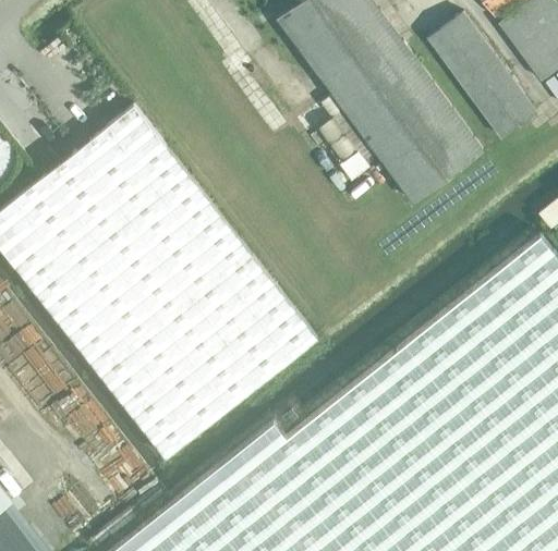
[(412,205),(482,154),(367,0),(306,0),(277,22),(343,112),(376,156),(412,205)]
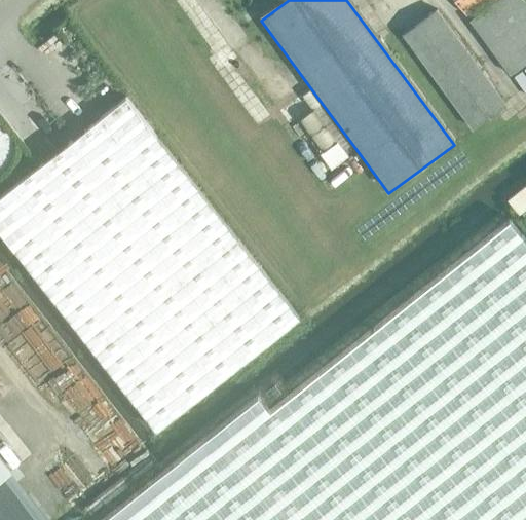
[(450,0),(465,20),(491,0),(450,0)]
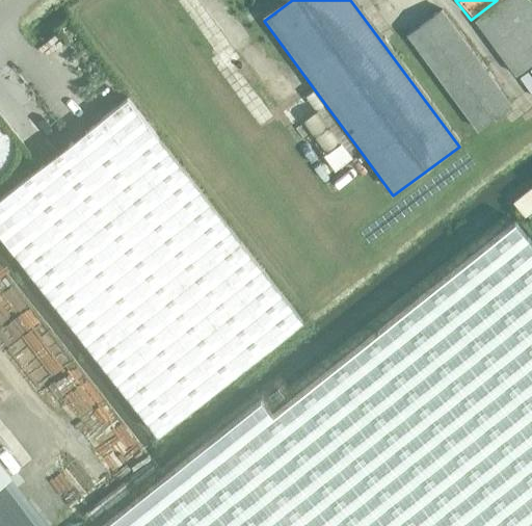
[(531,68),(531,12),(531,11),(522,0),(507,0),(474,25),(515,80),(531,68)]
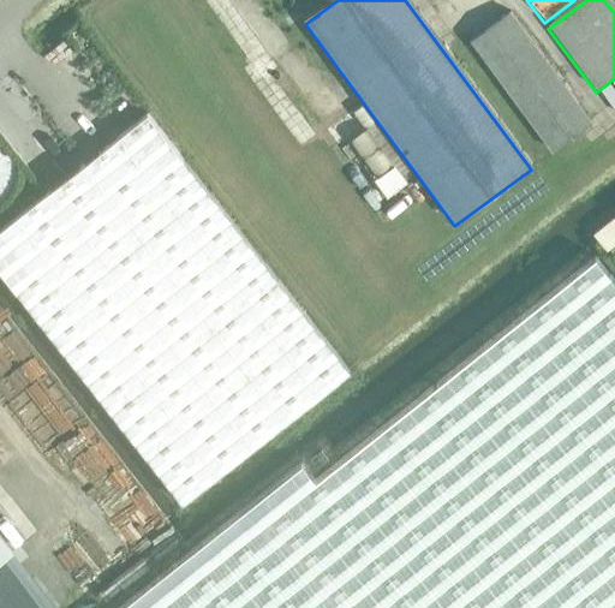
[(550,155),(590,126),(511,17),(471,47),(550,155)]
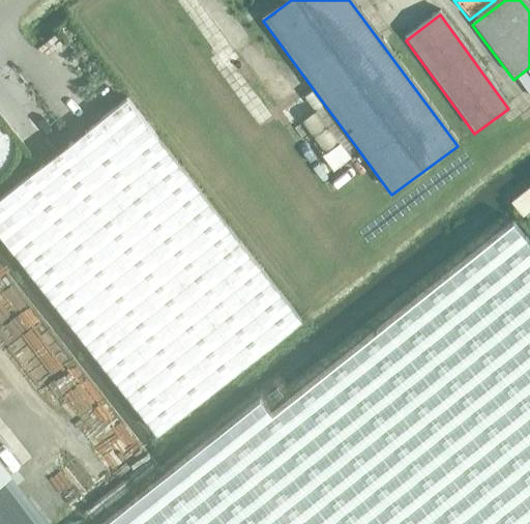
[(126,103),(0,202),(0,238),(158,438),(301,325),(126,103)]
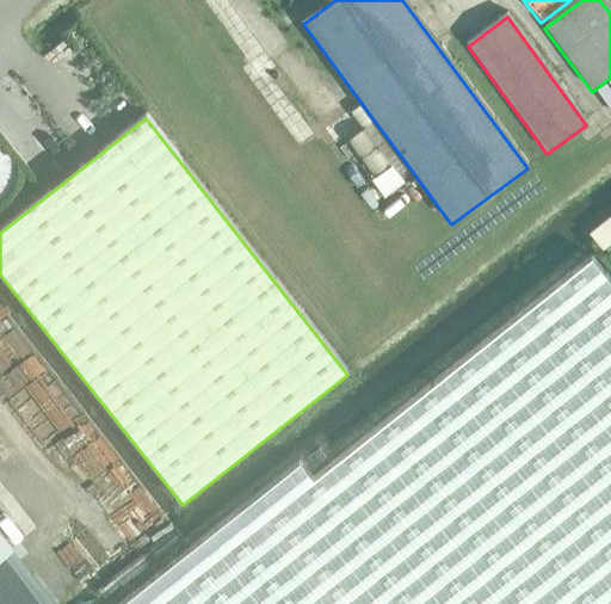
[(376,123),(364,131),(400,179),(412,171),(376,123)]
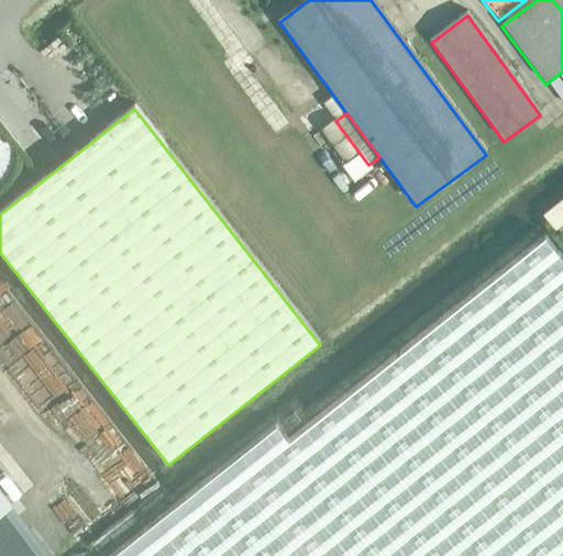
[(562,200),(545,213),(555,228),(562,222),(562,200)]
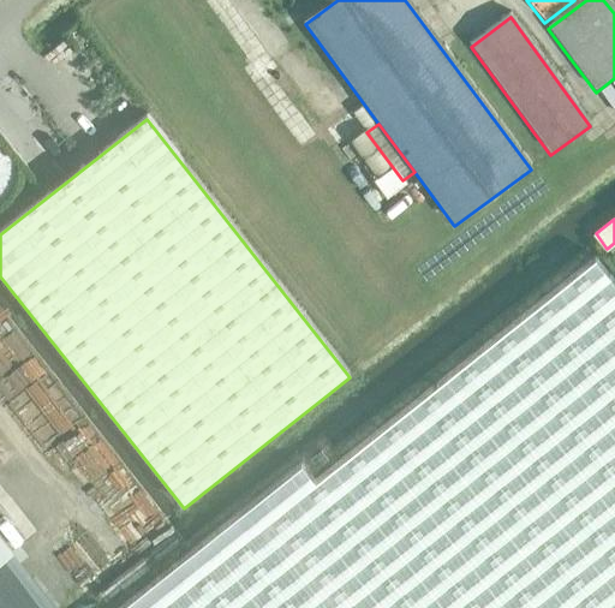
[(300,469),(125,607),(614,607),(614,287),(595,262),(315,487),(300,469)]
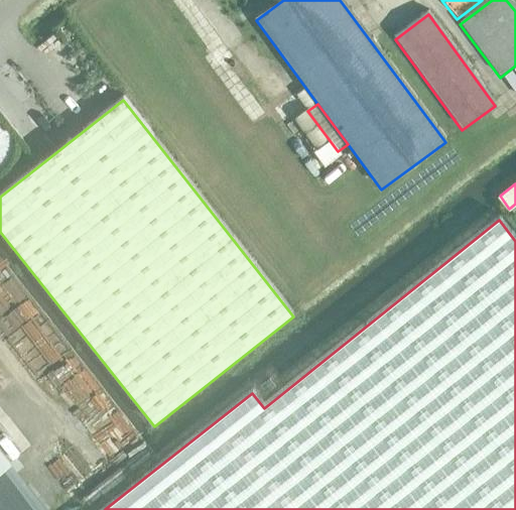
[(41,509),(10,469),(0,456),(0,509),(41,509)]
